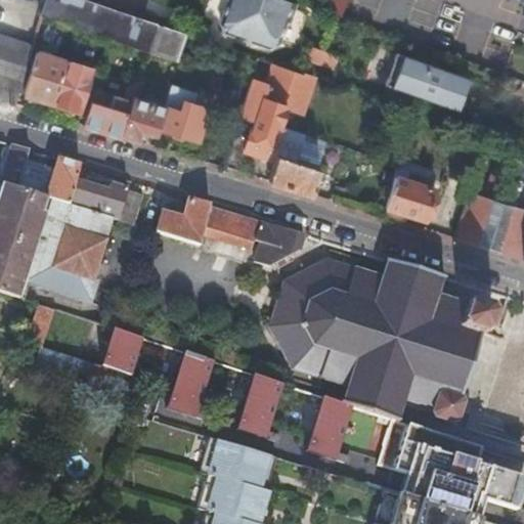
[(186,36),(98,5),(81,0),(44,0),(40,17),(41,18),(74,30),(107,40),(147,54),(178,64),(186,36)]
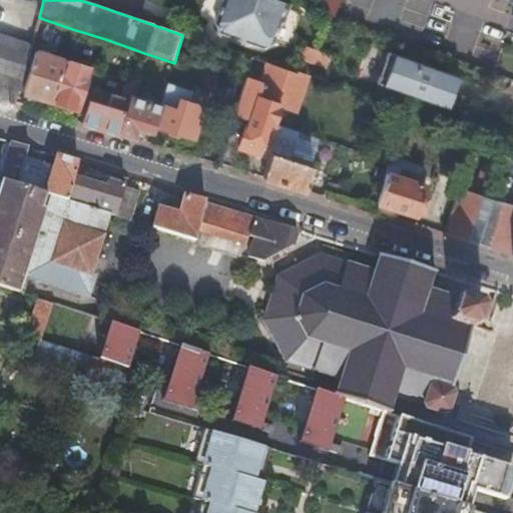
[(283,23),(289,4),(278,0),(223,0),(215,24),(220,33),(264,49),(273,43),(280,22),(283,23)]
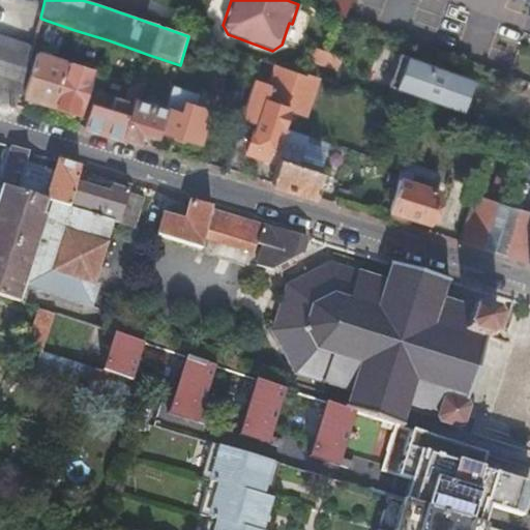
[(321,0),(317,10),(344,20),(351,0),(321,0)]
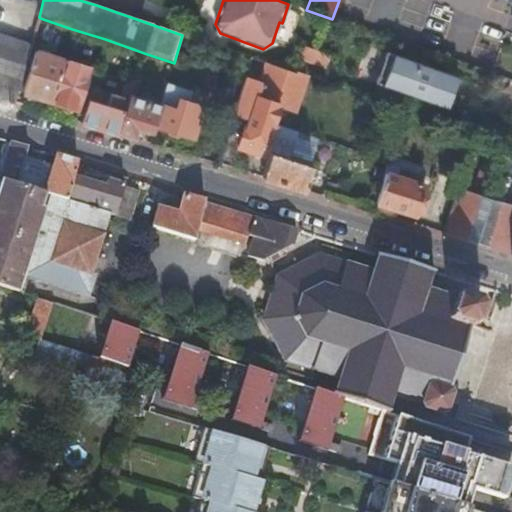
[(0,34),(0,98),(16,103),(32,46),(0,34)]
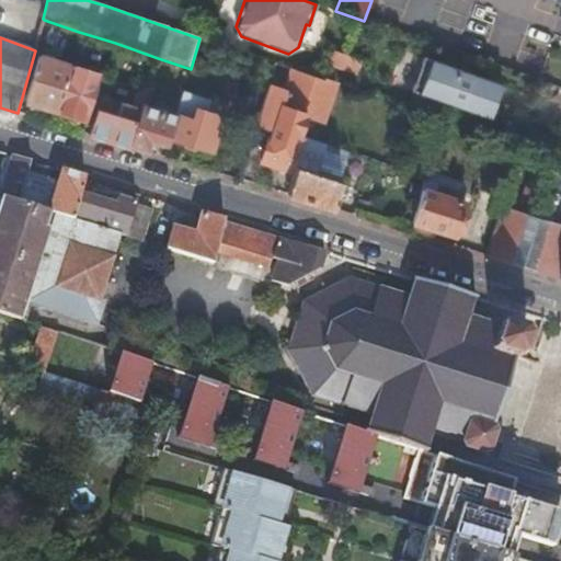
[(361,61),(351,58),(333,52),(330,63),(357,72),(361,61)]
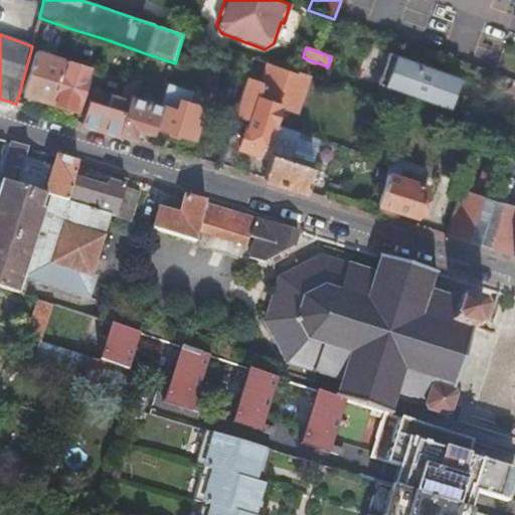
[(50,102),(62,62),(35,53),(22,94),(50,102)]
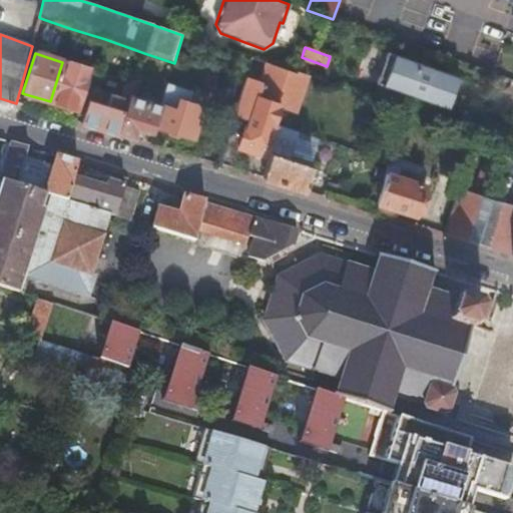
[(387,53),(376,84),(447,109),(458,78),(387,53)]
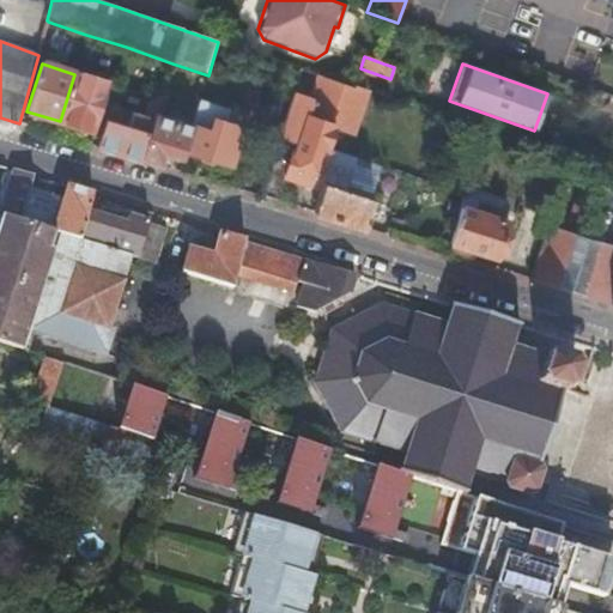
[(109,86),(74,74),(60,121),(93,132),(109,86)]
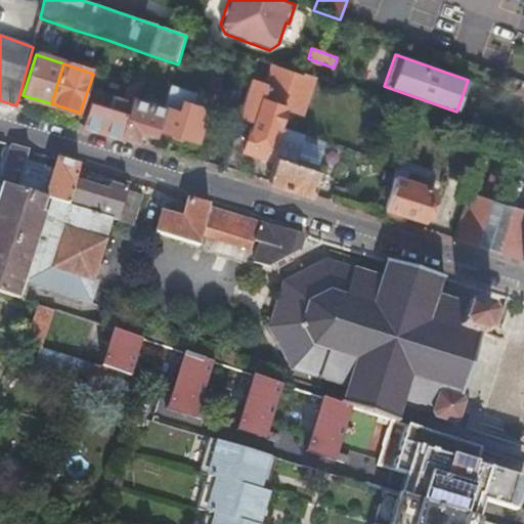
[(265,89),(250,83),(239,117),(254,122),(251,130),(250,130),(249,132),(243,151),(274,162),(275,157),(285,130),(279,128),(286,108),(302,115),(313,80),(272,66),(265,89)]
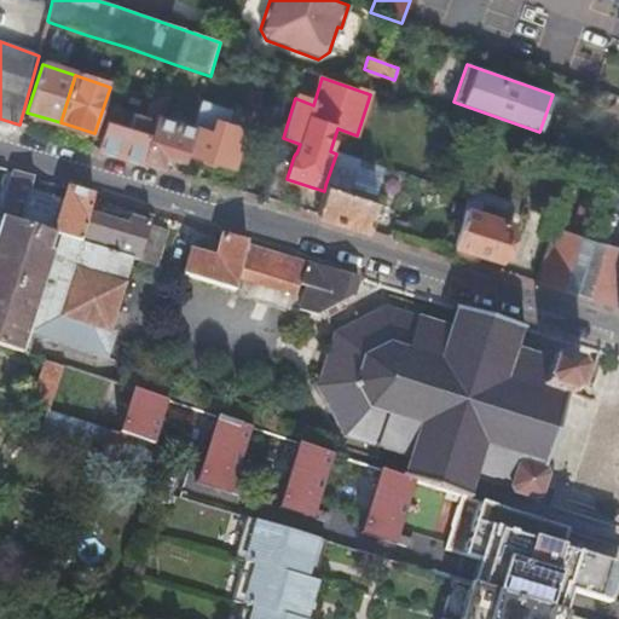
[(281,133),(290,103),(272,98),(264,127),(281,133)]
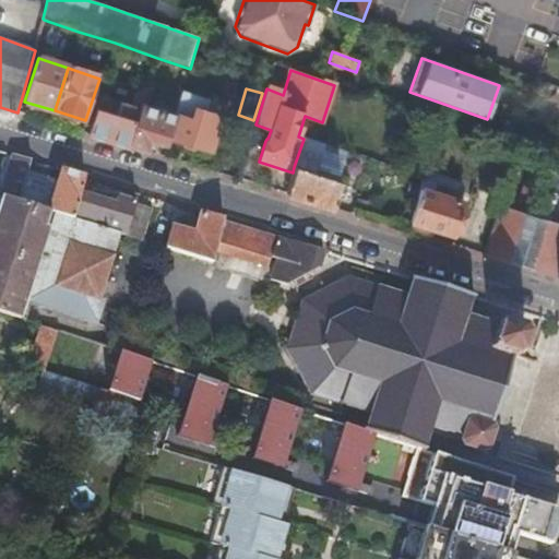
[(209,103),(181,94),(175,116),(176,116),(168,139),(210,152),(221,118),(205,113),(209,103)]
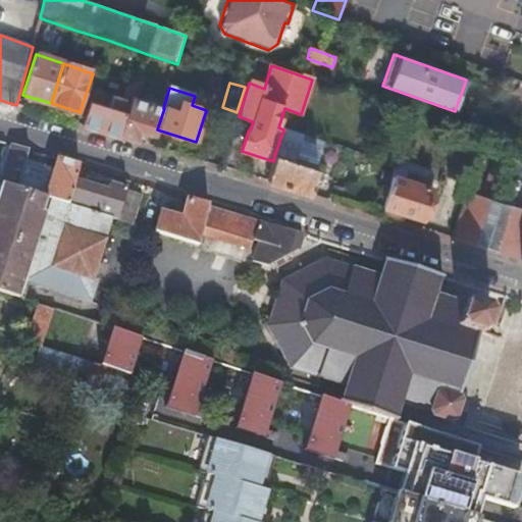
[(103,132),(121,138),(133,102),(98,92),(94,103),(89,101),(82,125),(103,132)]
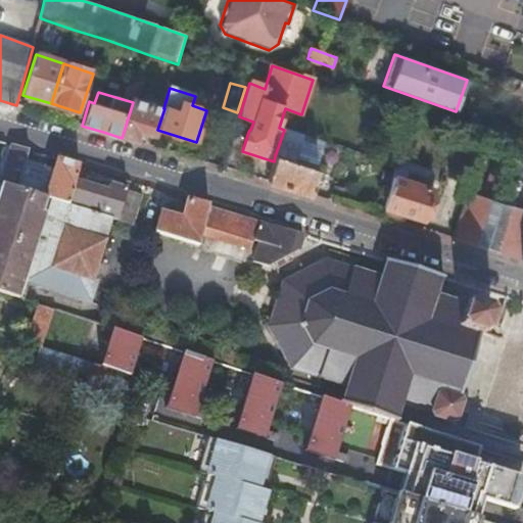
[(140,133),(154,137),(155,137),(157,130),(164,108),(163,108),(134,98),(133,102),(122,138),(137,142),(140,133)]
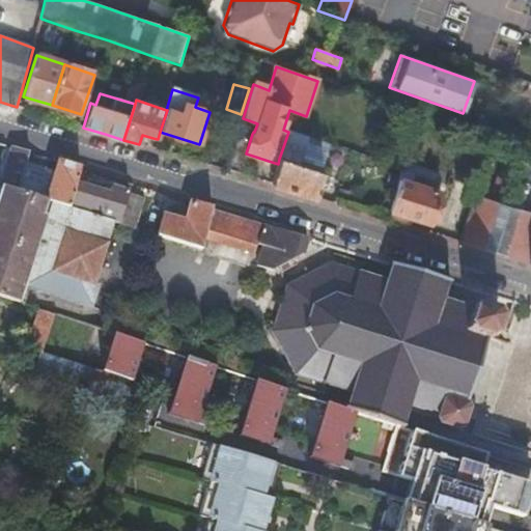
[(322,172),(330,145),(288,132),(279,159),(322,172)]
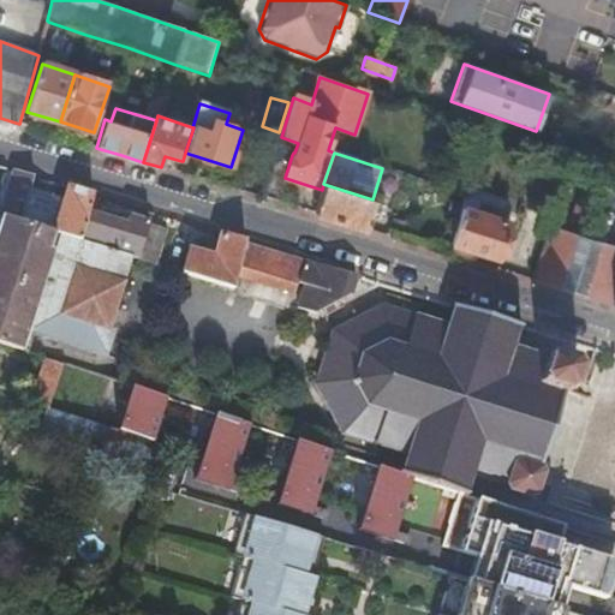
[(34,179),(12,173),(0,210),(0,216),(19,224),(34,179)]
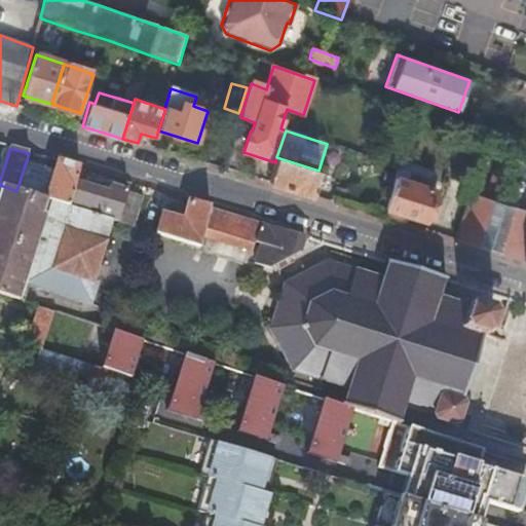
[(318,171),(276,157),(275,162),(268,183),(308,195),(312,197),(321,172),(318,171)]
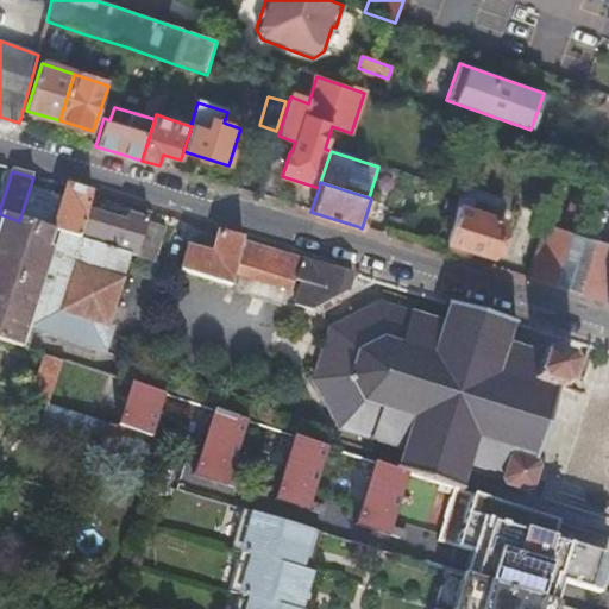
[(92,195),(66,187),(51,231),(77,239),(86,212),(92,195)]
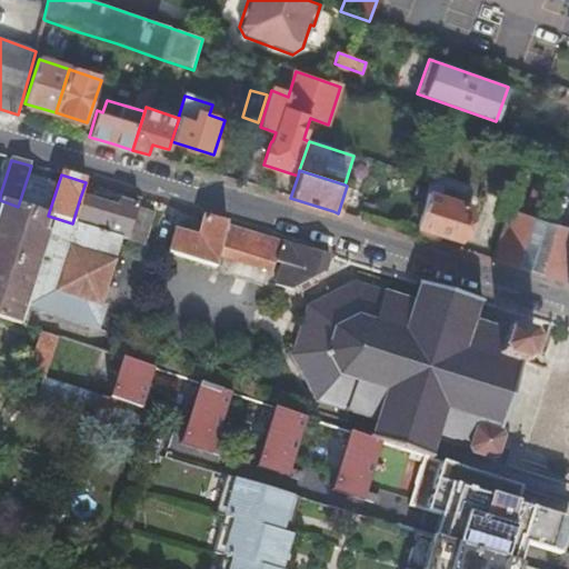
[(431,182),(430,185),(428,193),(467,207),(470,198),(470,196),(470,195),(470,192),(470,191),(469,189),(468,188),(467,187),(465,186),(463,185),(443,178),(441,178),(440,178),(438,178),(437,178),(435,179),(433,180),(432,181),(431,182)]
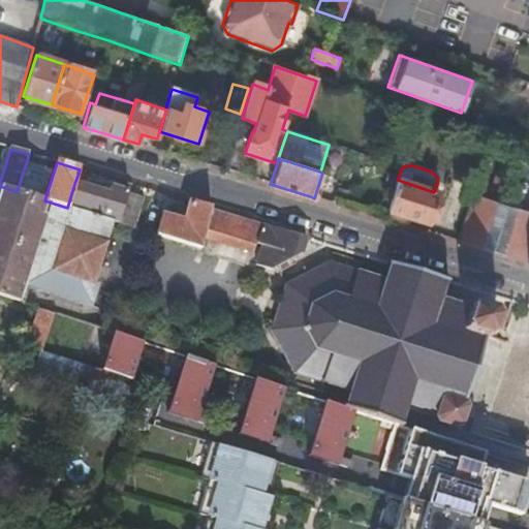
[(510,178),(498,174),(493,189),(506,193),(510,178)]
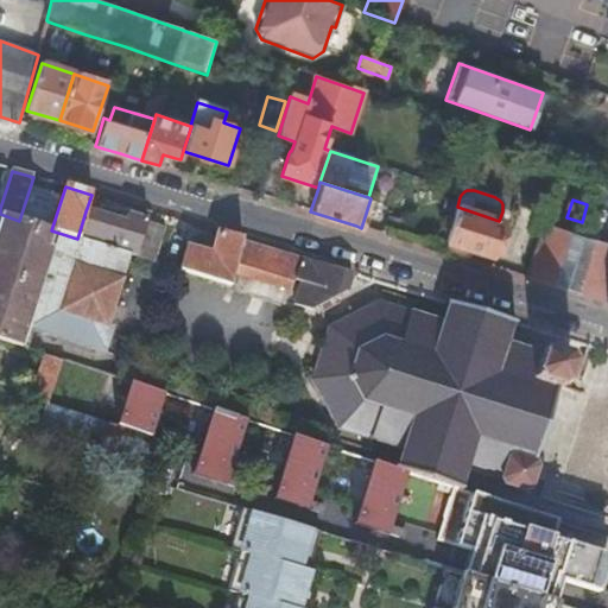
[(499,221),(457,207),(447,242),(449,242),(448,245),(449,249),(462,253),(467,251),(468,248),(492,257),(504,222),(499,221)]
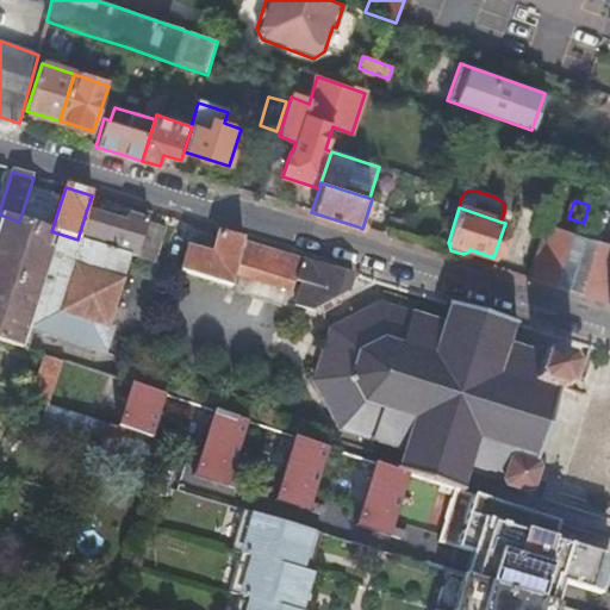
[(86,212),(78,240),(129,256),(136,259),(147,223),(148,222),(126,216),(124,223),(86,212)]
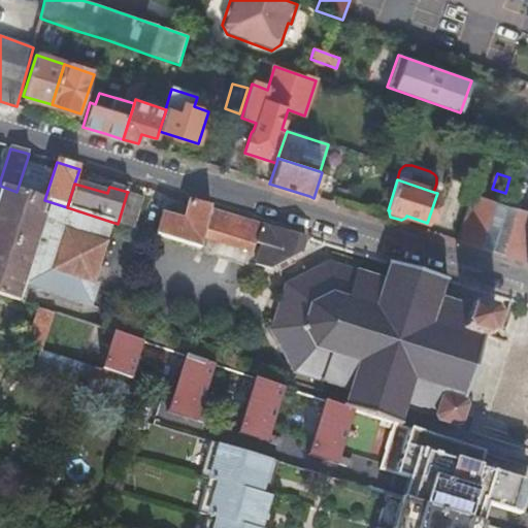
[(0,186),(0,297),(18,303),(23,287),(92,308),(110,248),(104,244),(111,222),(67,207),(44,200),(17,192),(0,186)]
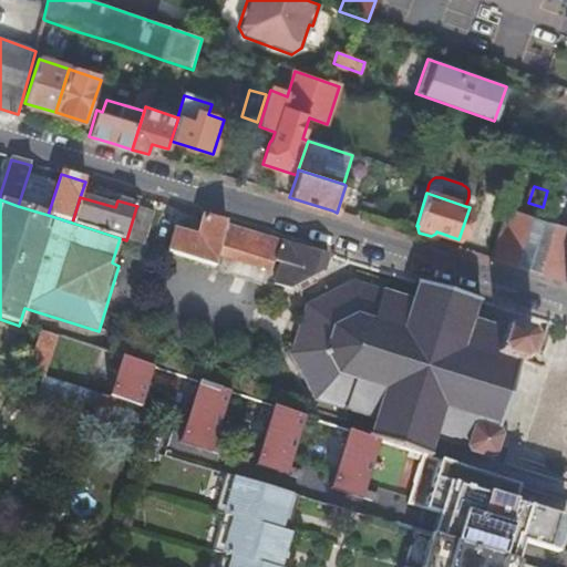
[(543,219),(546,208),(543,207),(528,203),(517,199),(513,209),(543,219)]
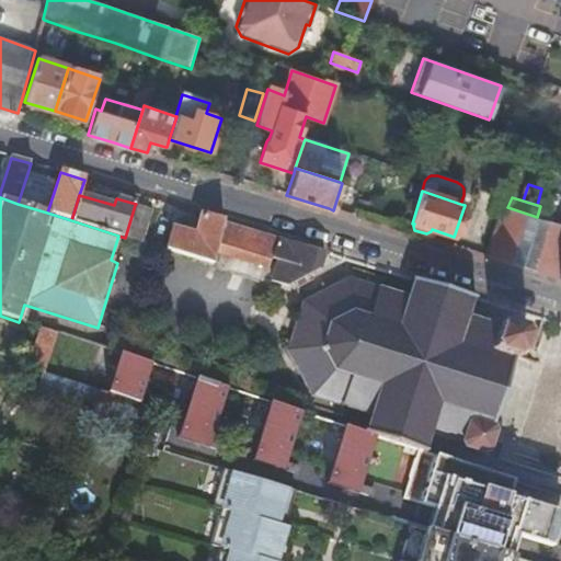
[(135,205),(125,238),(141,243),(152,209),(135,205)]
